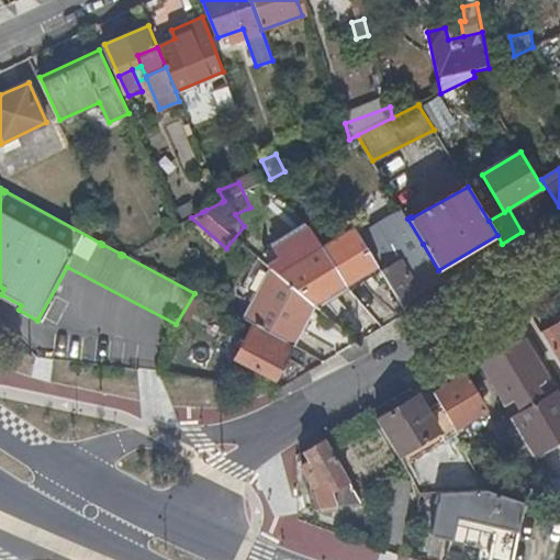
[(202,212),(194,197),(174,206),(181,223),(191,217),(202,212)]
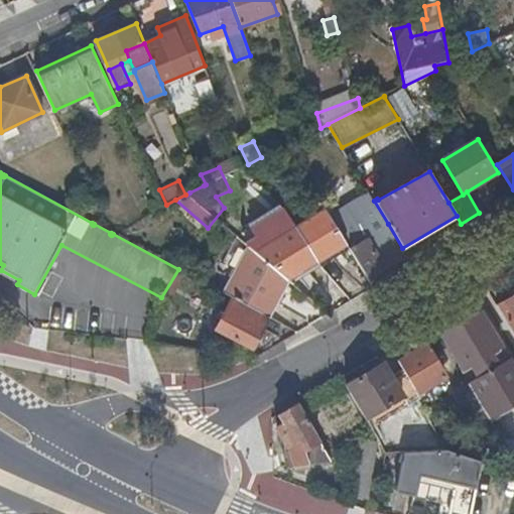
[(354,202),(369,193),(364,184),(353,191),(348,194),(353,203),(354,202)]
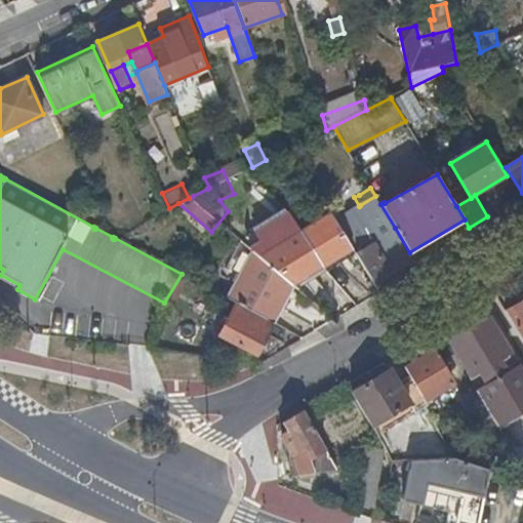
[(395,228),(380,204),(375,196),(360,205),(379,237),(395,228)]
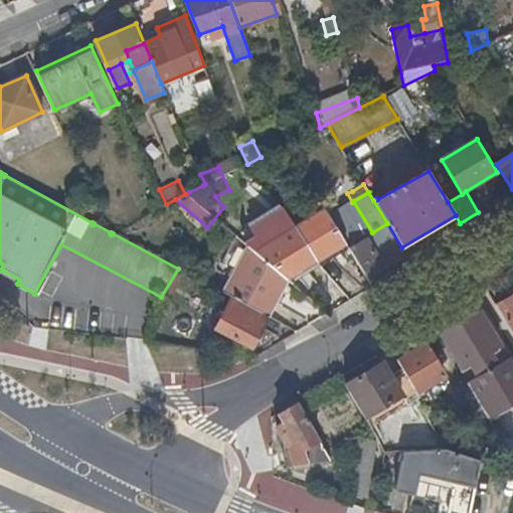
[(372,232),(353,201),(352,202),(342,208),(362,241),(366,238),(365,236),(372,232)]
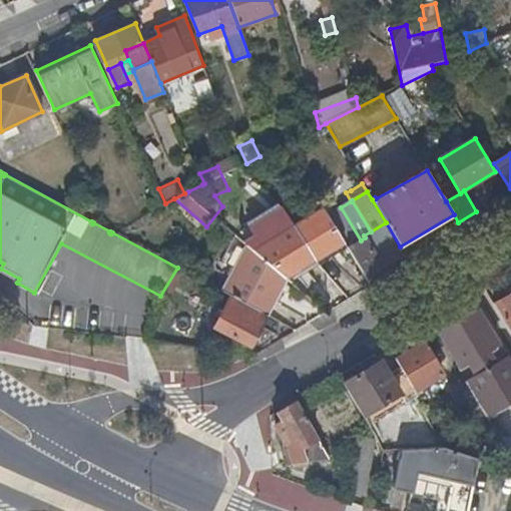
[(324,207),(253,249),(287,278),(346,243),(328,215),(324,207)]
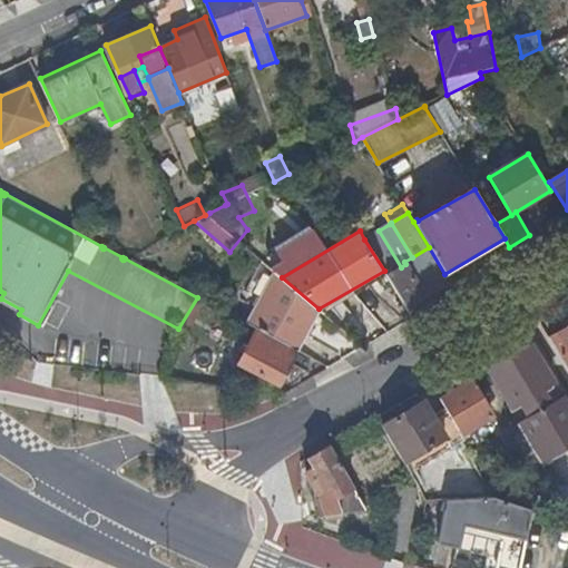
[(401,267),(379,231),(364,240),(384,271),(387,275),(401,267)]
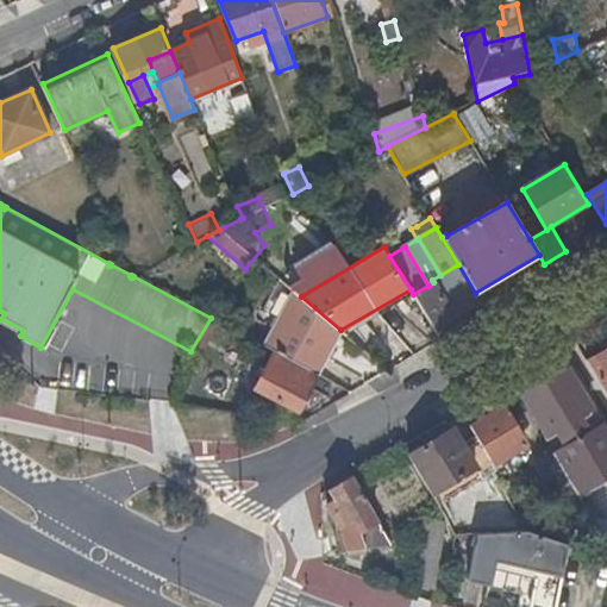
[(475,293),(458,264),(440,275),(432,280),(433,282),(435,282),(450,307),(475,293)]
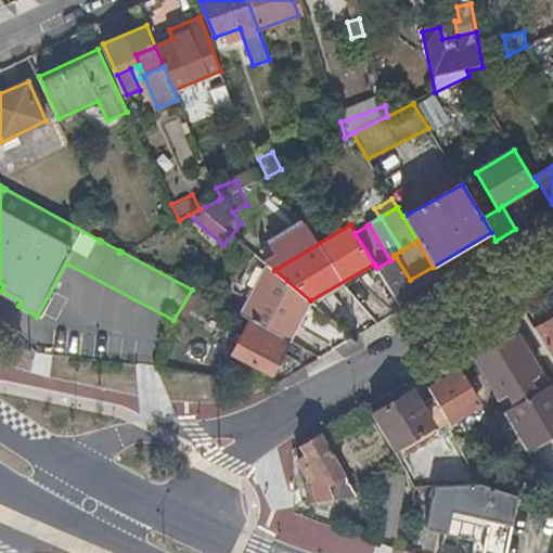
[(410,280),(396,257),(395,257),(390,260),(376,268),(401,310),(444,285),(433,267),(410,280)]
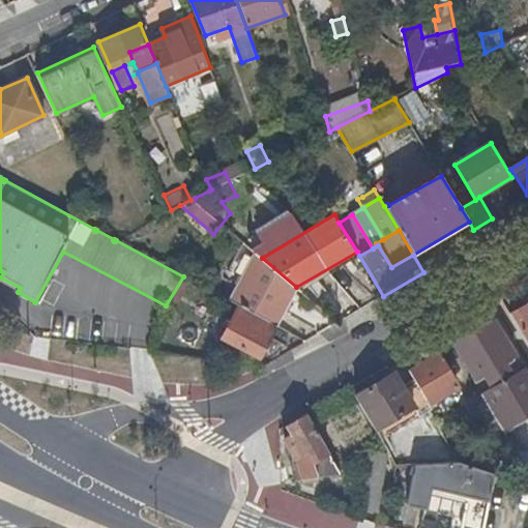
[(262,258),(256,253),(230,301),(275,325),(297,288),(296,287),(262,258)]
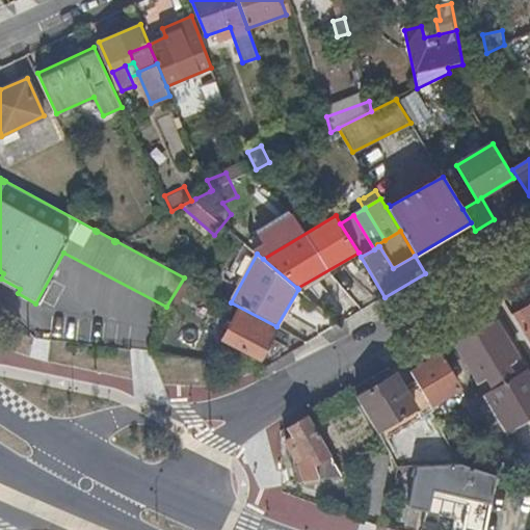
[(529,308),(515,317),(529,341),(529,308)]
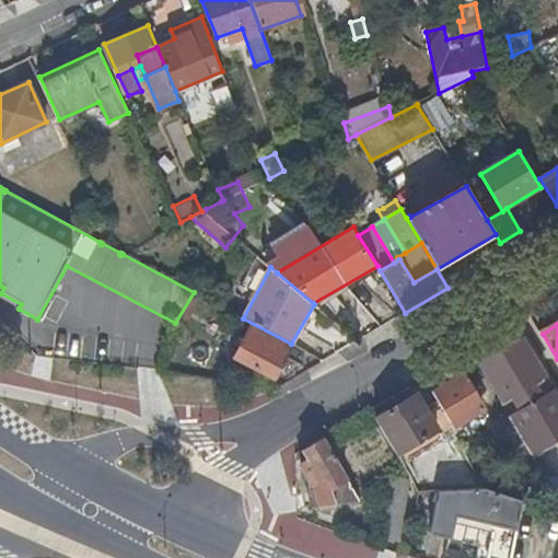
[(290,346),(252,325),(233,357),(272,378),(290,346)]
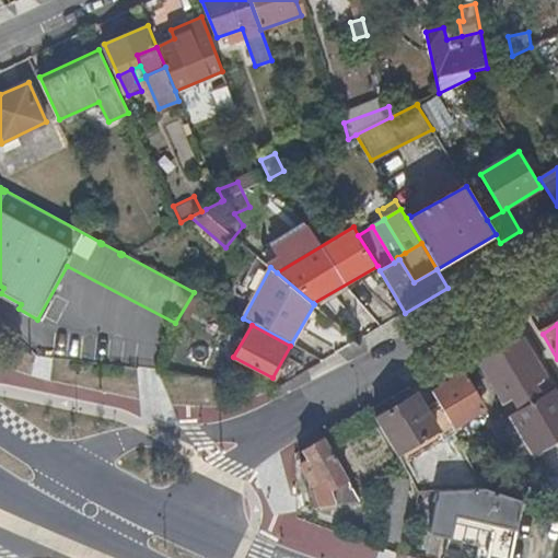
[(524,340),(483,364),(504,403),(516,395),(525,410),(548,397),(549,395),(550,390),(550,385),(550,383),(524,340)]
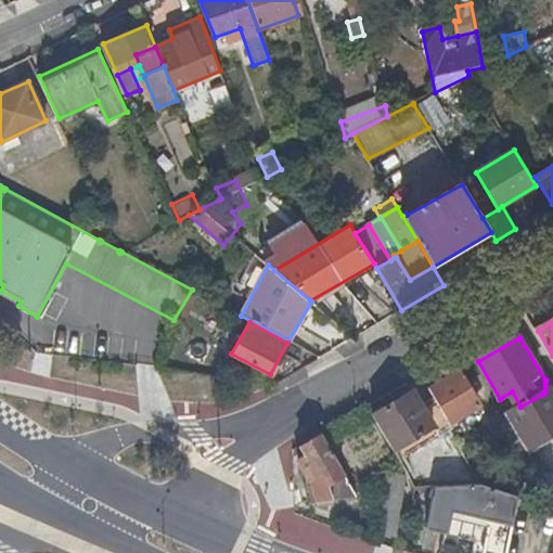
[(460,372),(431,389),(436,398),(451,424),(480,407),(460,372)]
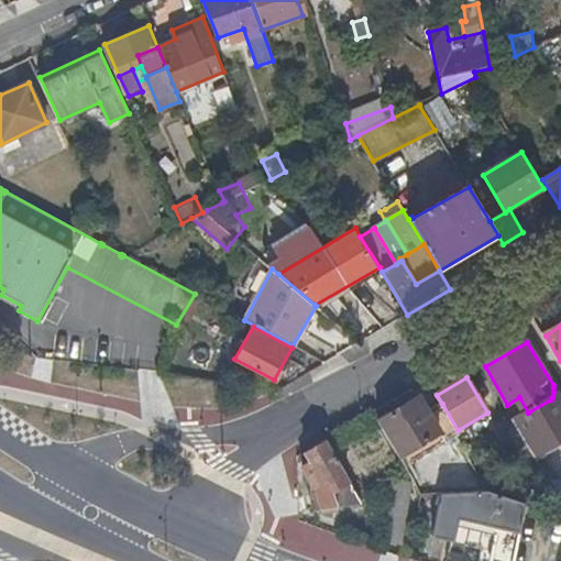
[(406,455),(440,435),(446,444),(459,437),(461,436),(458,430),(442,404),(428,413),(420,399),(391,416),(389,414),(378,420),(406,470),(411,466),(406,455)]
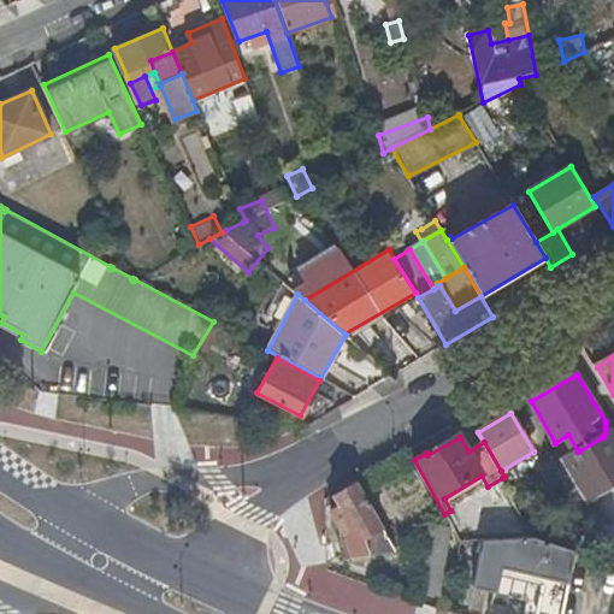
[(613,454),(603,437),(578,452),(562,461),(579,489),(613,468),(613,454)]
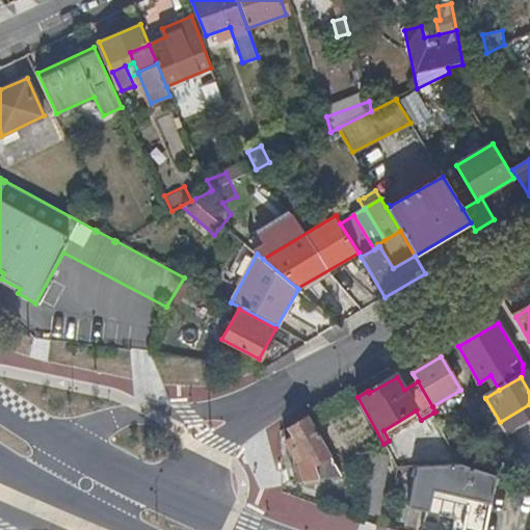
[(485,398),(484,397),(469,406),(484,433),(500,424),(500,422),(485,398)]
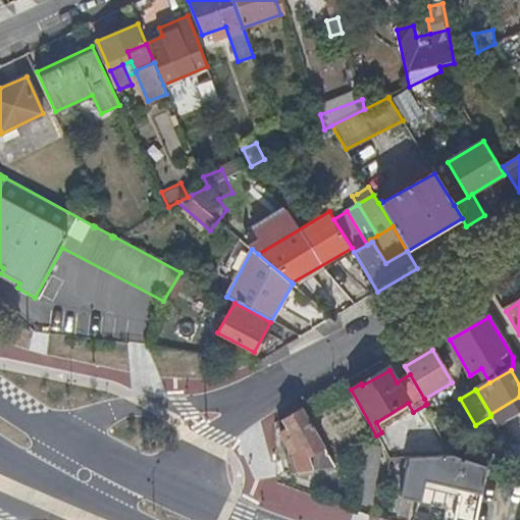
[(381,432),(413,412),(408,403),(376,422),(381,432)]
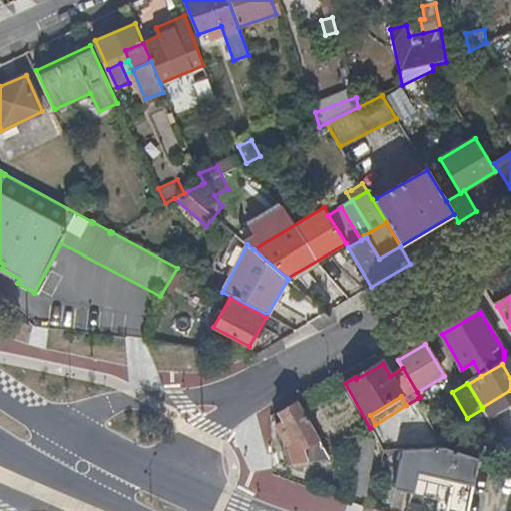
[(315,431),(299,405),(280,416),(285,423),(278,428),(291,449),(290,450),(295,465),(332,461),(315,431)]
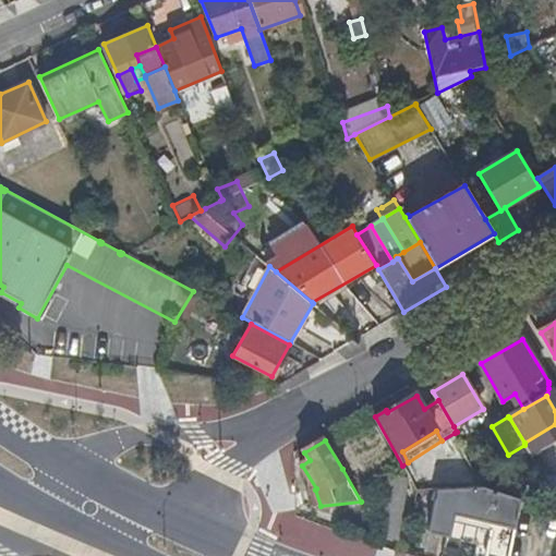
[(413,479),(395,475),(384,538),(402,541),(413,479)]
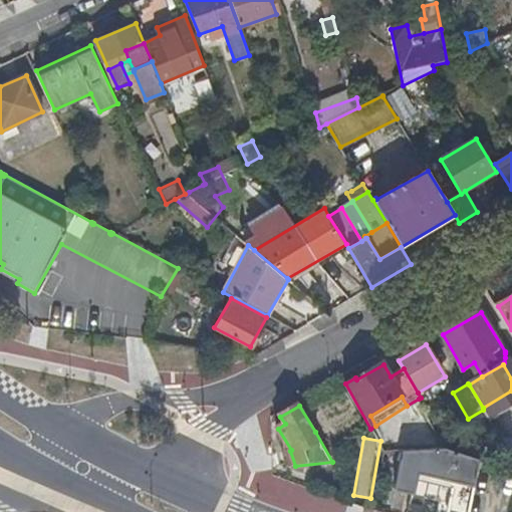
[(511,442),(501,440),(502,442),(503,441),(504,442),(504,443),(503,444),(511,458),(511,442)]
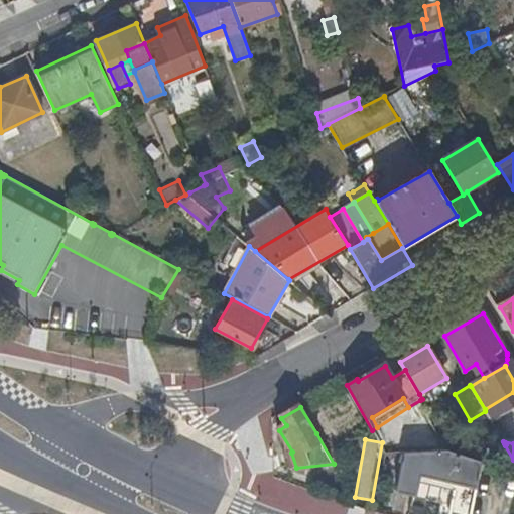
[(472,513),(482,470),(407,455),(398,495),(418,499),(423,478),(459,485),(452,513),(472,513)]
